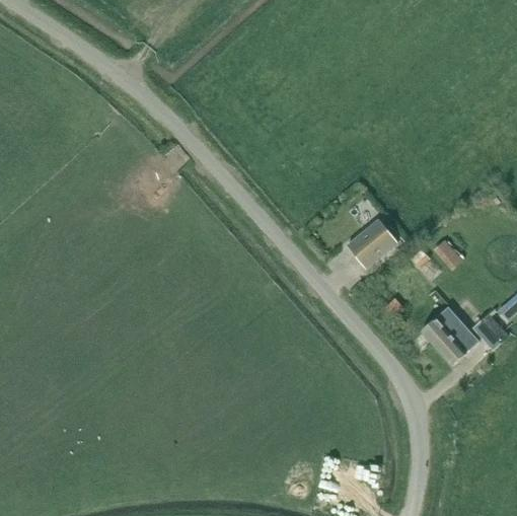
[(377,219),(345,245),(364,269),(396,242),(377,219)]
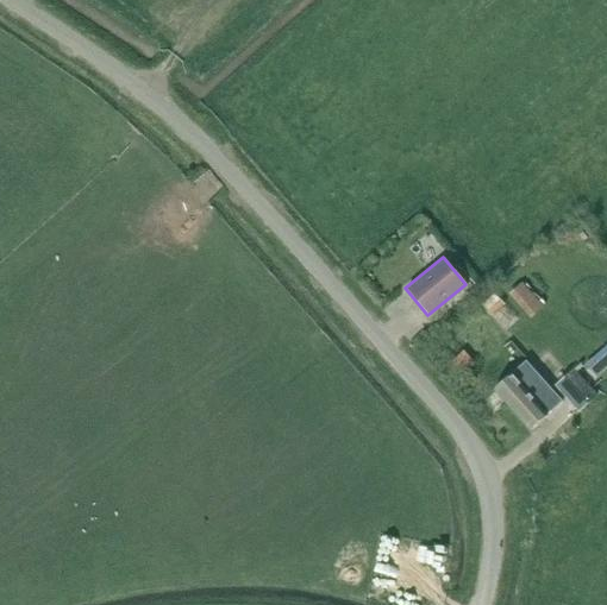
[(521,281),(508,291),(530,316),(543,304),(521,281)]
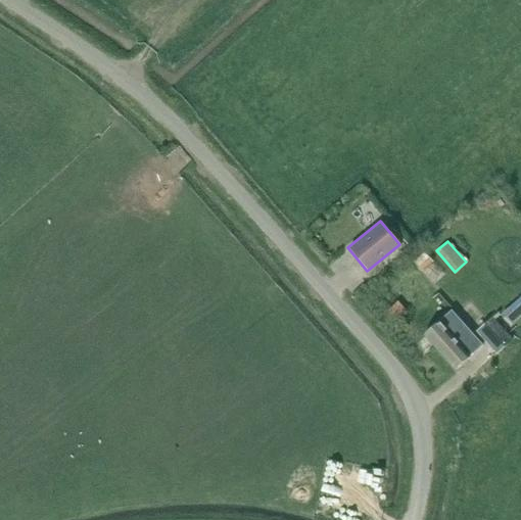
[(396,299),(386,309),(394,318),(406,310),(396,299)]
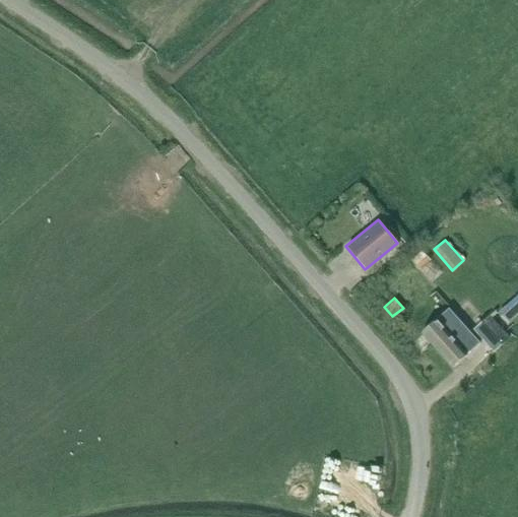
[(452,367),(476,344),(479,340),(448,306),(419,331),(452,367)]
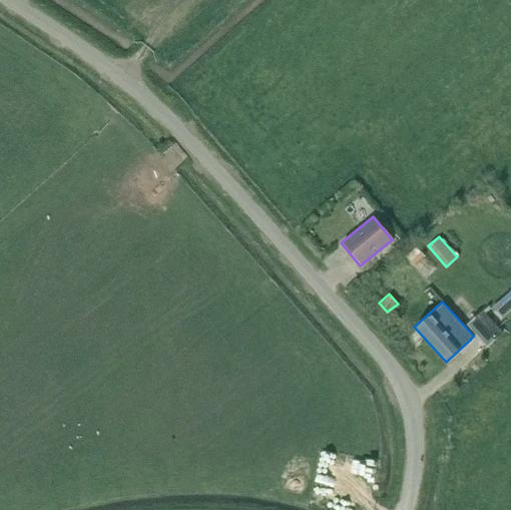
[(502,330),(483,309),(467,323),(486,345),(502,330)]
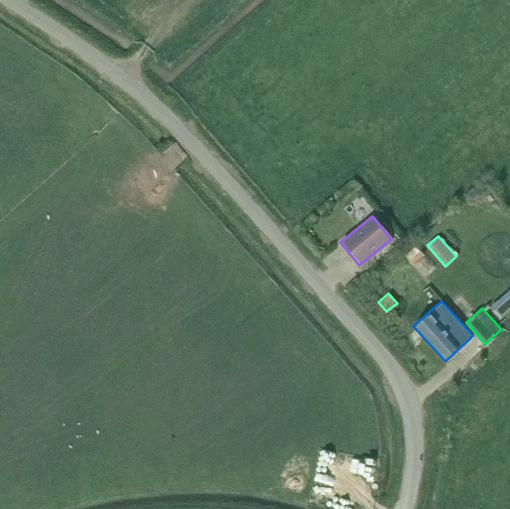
All buildings are outlined.
